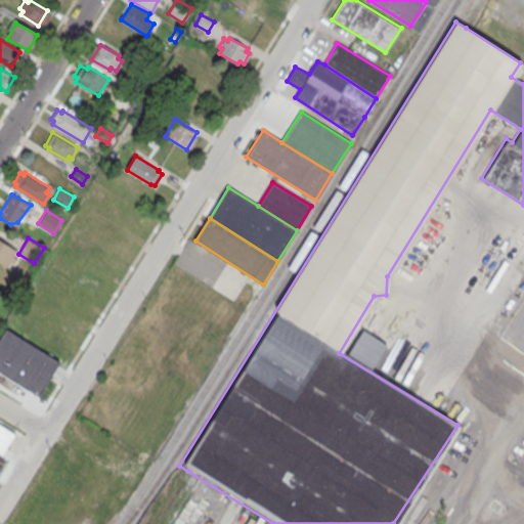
[(0,239),(0,261),(8,266),(11,261),(14,263),(16,258),(14,257),(17,251),(0,239)]
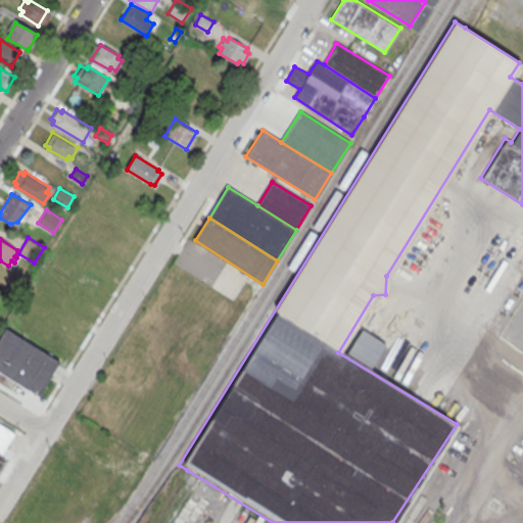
[(5,328),(0,336),(0,370),(39,395),(60,362),(5,328)]
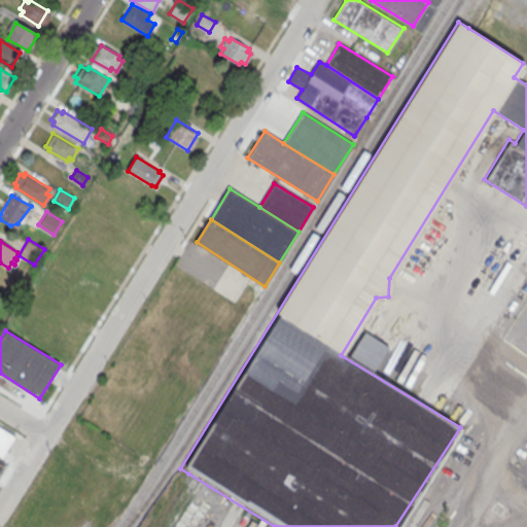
[(0,455),(2,457),(15,436),(0,426),(0,455)]
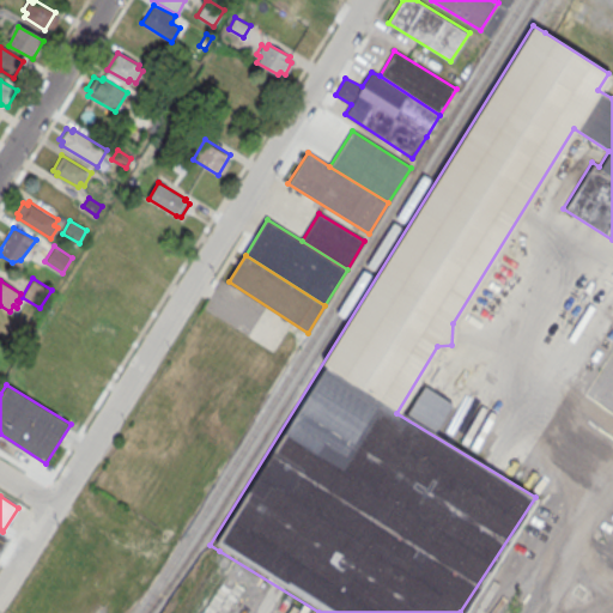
All buildings are outlined.
